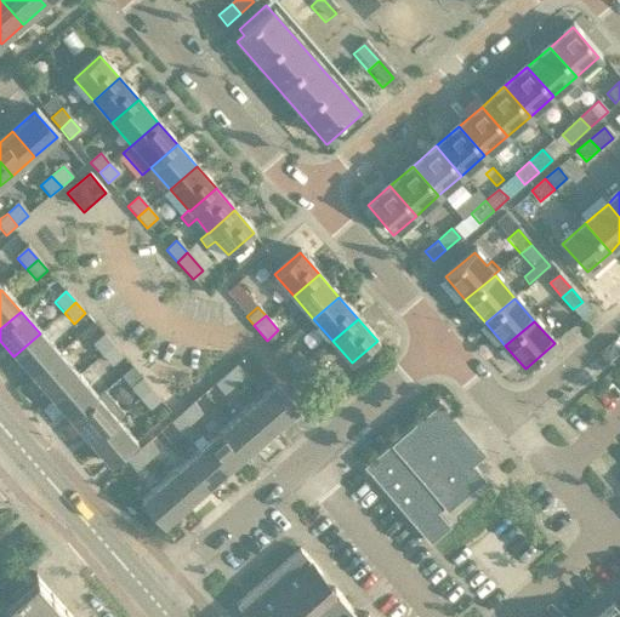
[(33,380),(60,355),(40,333),(13,356),(33,380)]
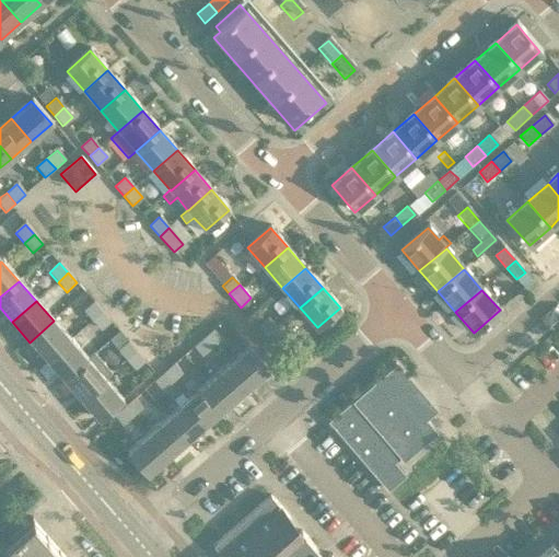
[(93,322),(103,313),(94,303),(84,312),(93,322)]
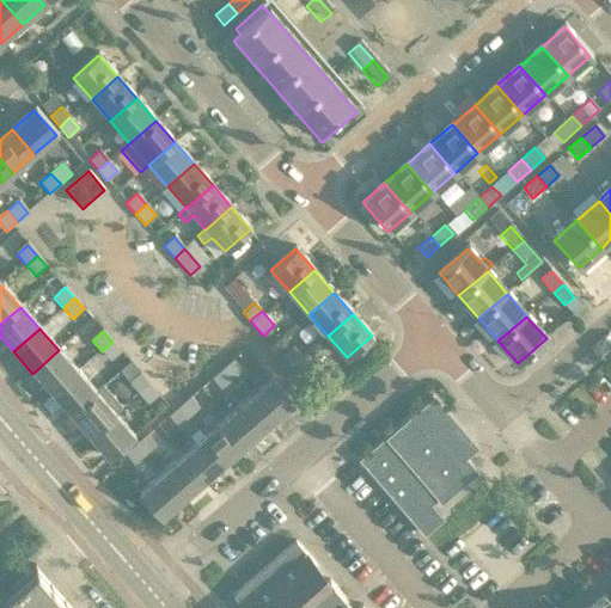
[(111,362),(122,352),(112,342),(102,351),(111,362)]
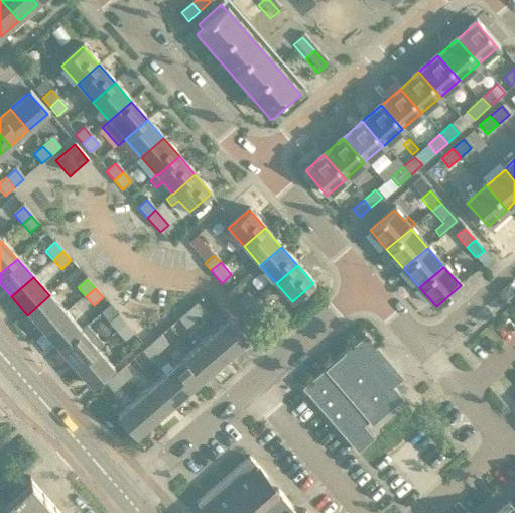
[(248,313),(257,305),(246,293),(237,300),(248,313)]
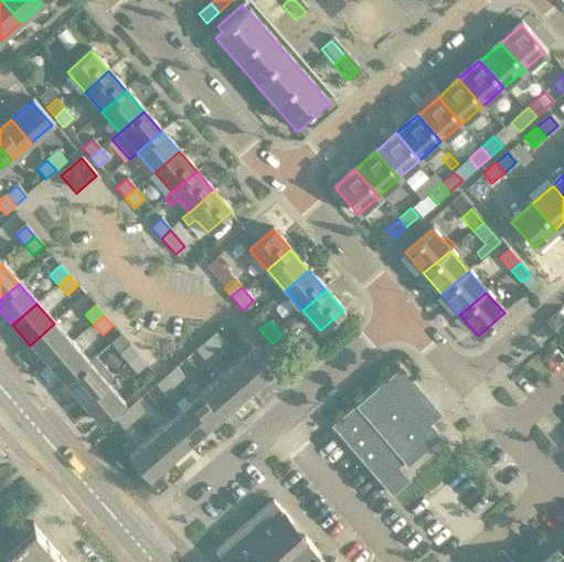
[(48,366),(72,343),(54,324),(30,346),(48,366)]
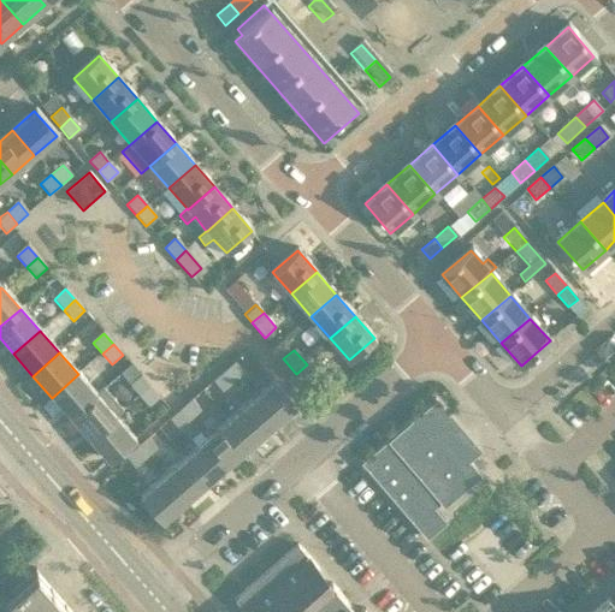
[(248,375),(258,368),(244,352),(224,372),(234,382),(246,372),(248,375)]
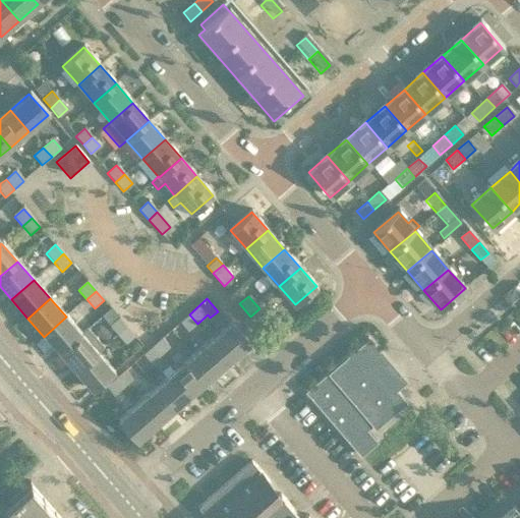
[(255,322),(265,314),(260,308),(250,317),(255,322)]
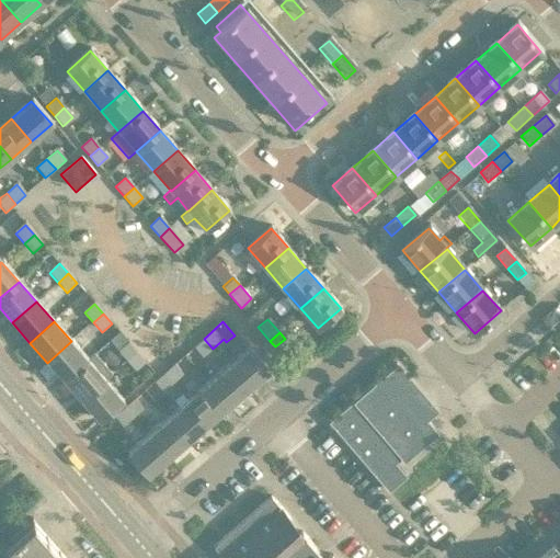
[(203,357),(213,349),(204,339),(194,348),(203,357)]
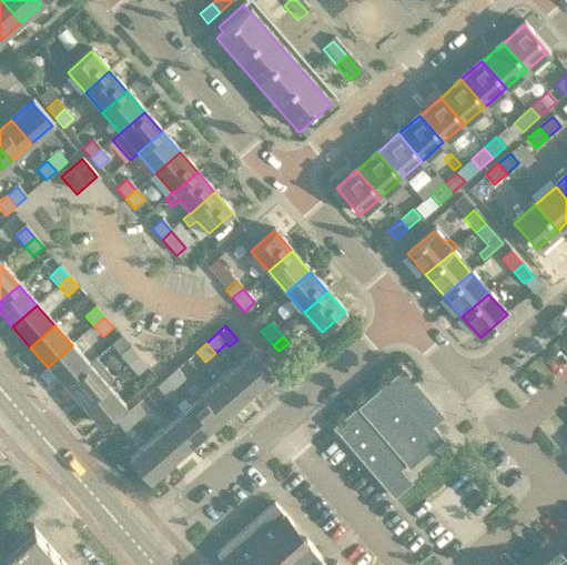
[(66,387),(90,365),(89,364),(72,345),(48,367),(66,387)]
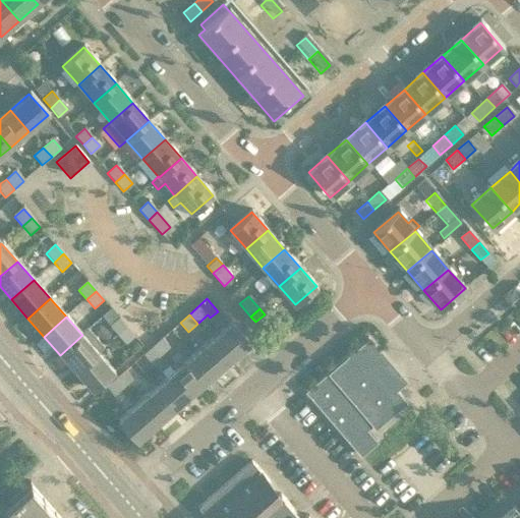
[(119,336),(128,329),(120,319),(111,327),(119,336)]
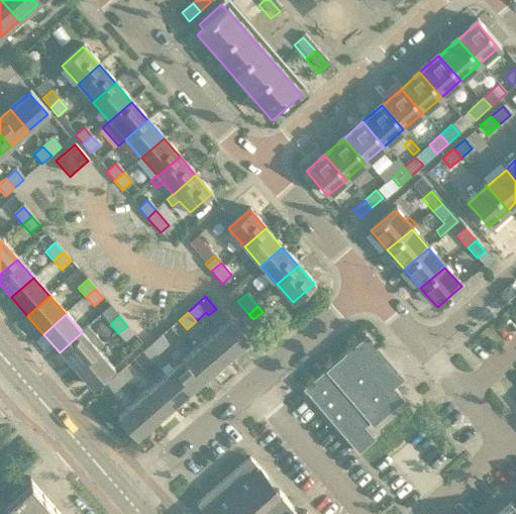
[(228,358),(246,342),(228,321),(210,337),(228,358)]
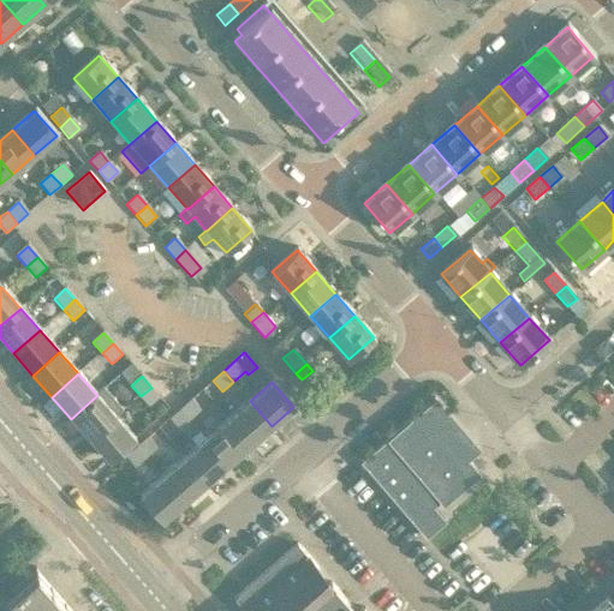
[(97,395),(71,419),(90,441),(117,418),(114,415),(123,408),(103,388),(96,394),(97,395)]
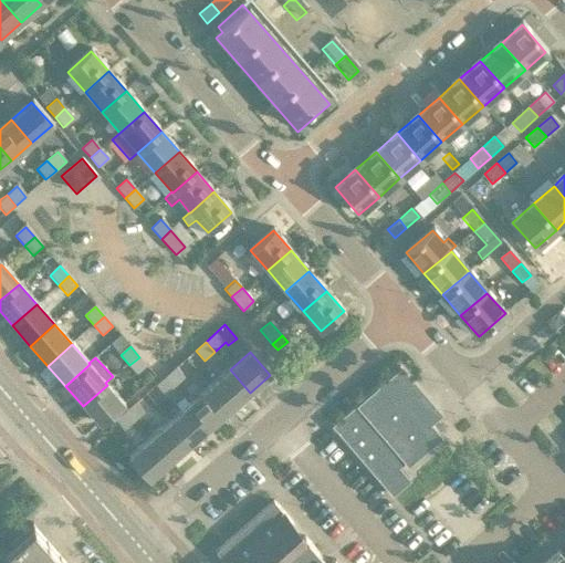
[(138,375),(148,366),(139,357),(129,365),(138,375)]
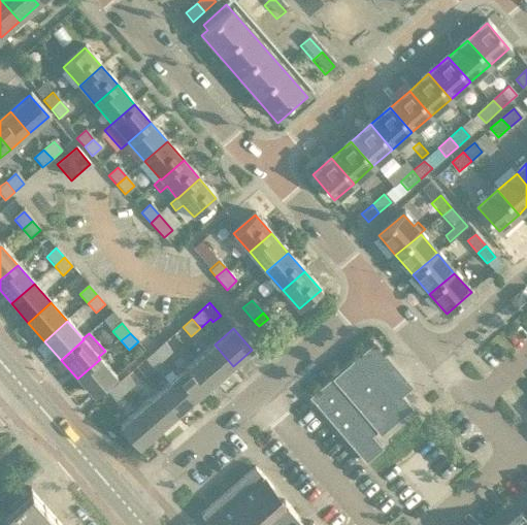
[(163,360),(172,352),(164,342),(155,351),(163,360)]
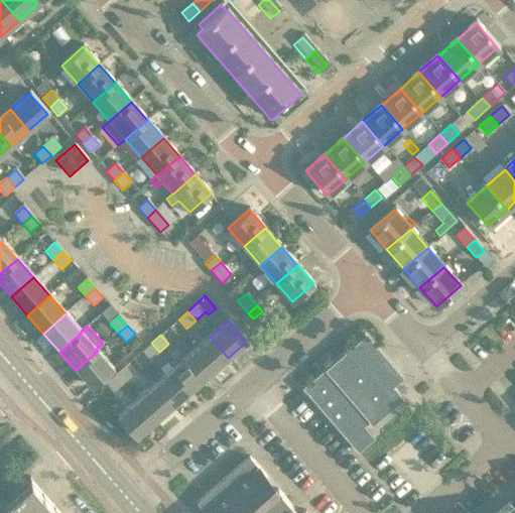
[(392,386),(401,378),(364,336),(302,389),(357,452),(374,437),(363,426),(369,421),(372,424),(402,398),(392,386)]
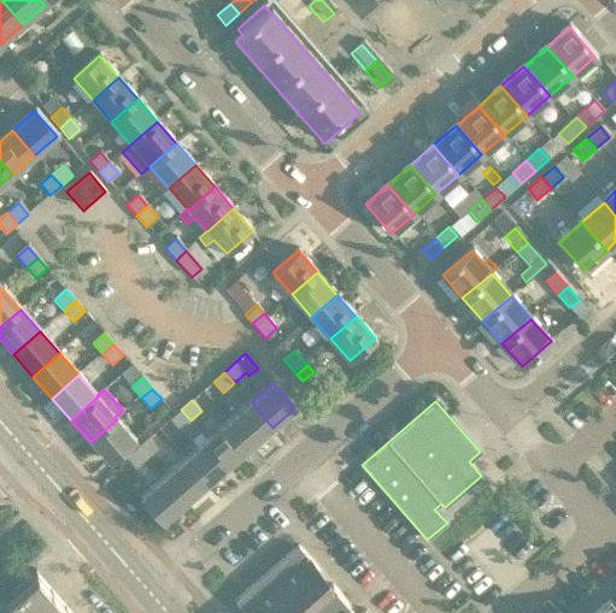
[(251,447),(273,428),(251,402),(229,420),(251,447)]
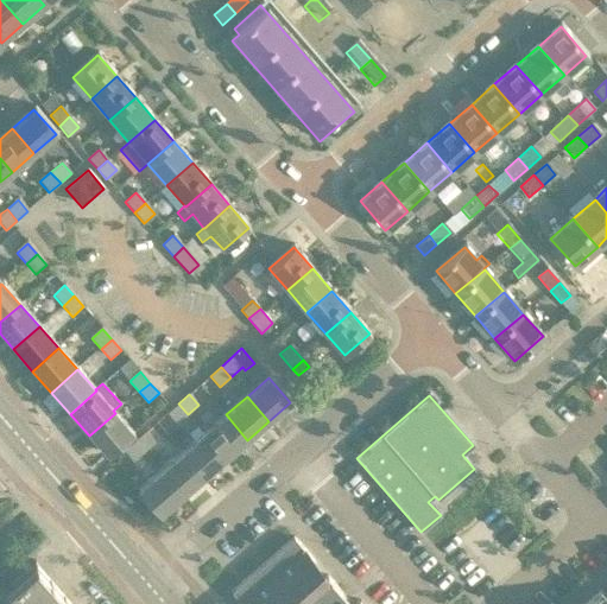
[(177,425),(188,414),(178,404),(168,414),(177,425)]
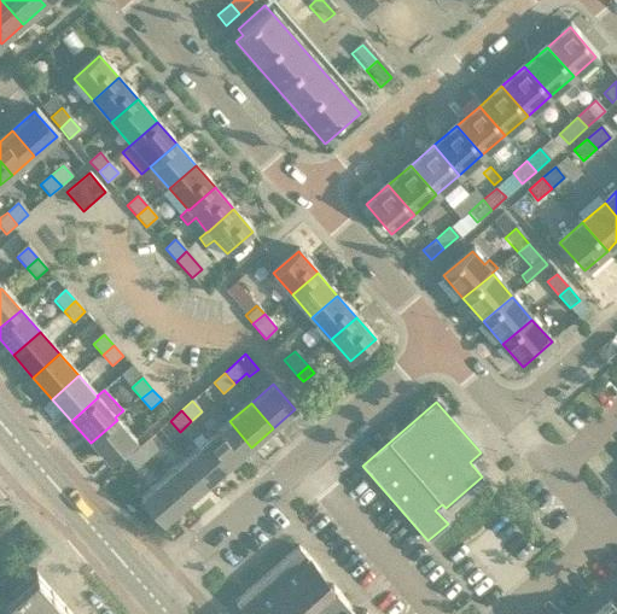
[(110,465),(137,442),(117,420),(91,443),(110,465)]
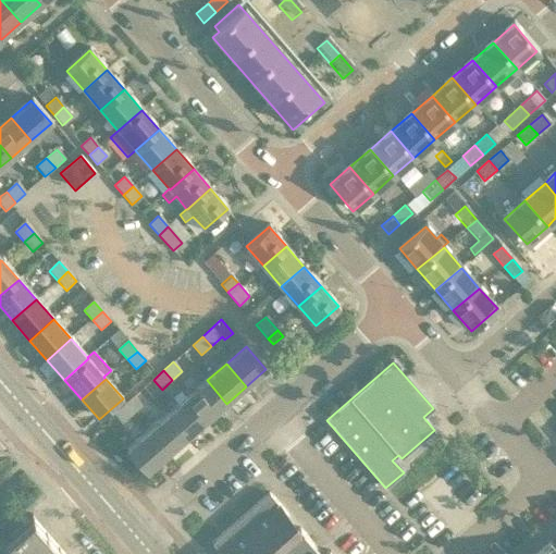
[(207,421),(226,404),(207,380),(187,398),(207,421)]
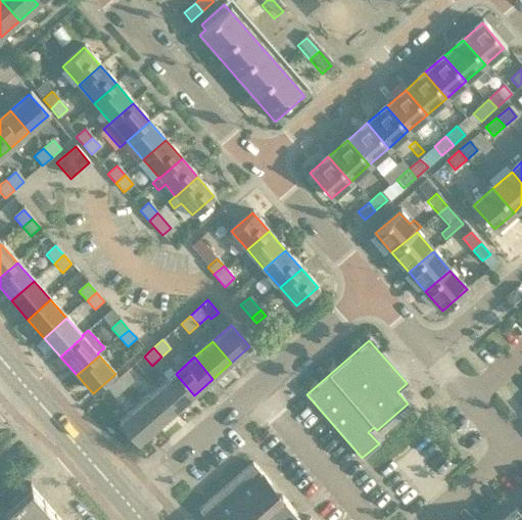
[(124,389),(133,381),(125,373),(116,381),(124,389)]
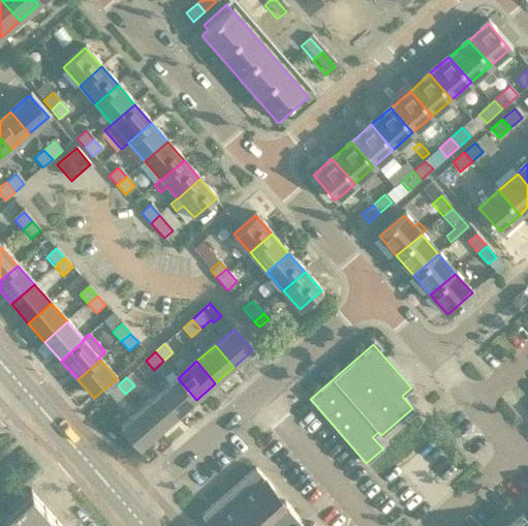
[(178,416),(196,400),(178,378),(159,394),(178,416)]
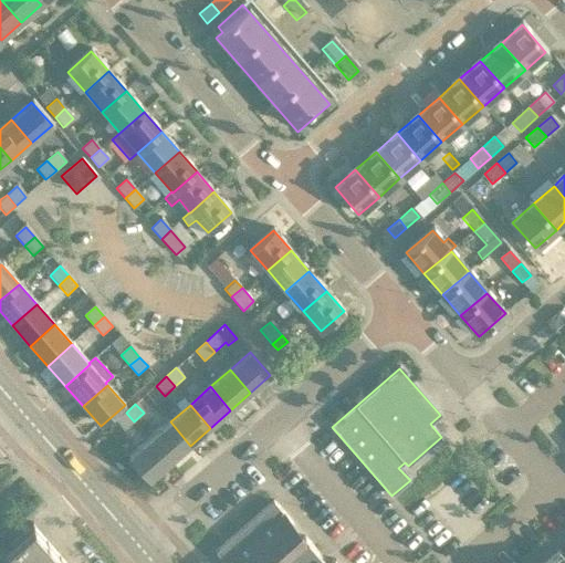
[(124,430),(134,421),(126,413),(116,420),(124,430)]
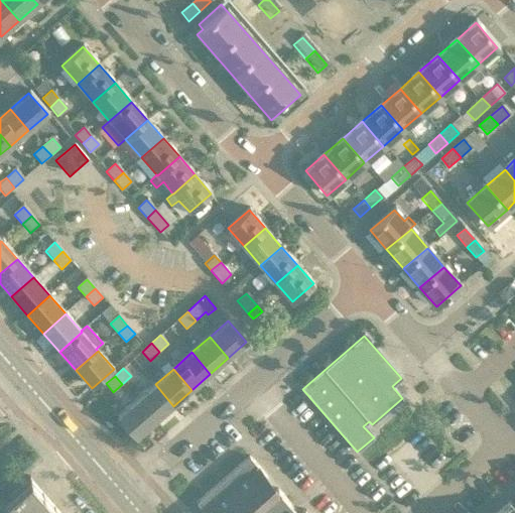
[(155,422),(173,406),(155,384),(137,400),(155,422)]
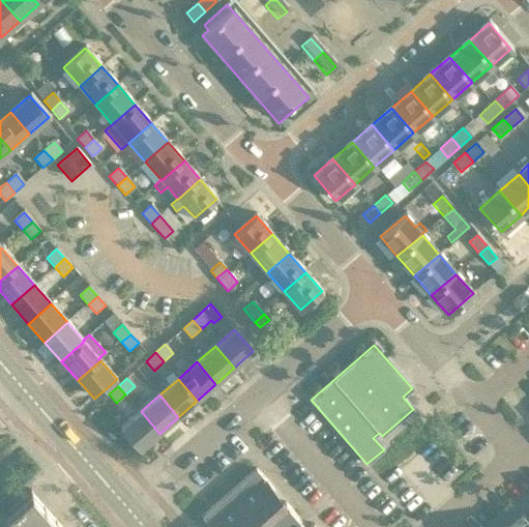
[(141,450),(159,434),(141,411),(121,429),(141,450)]
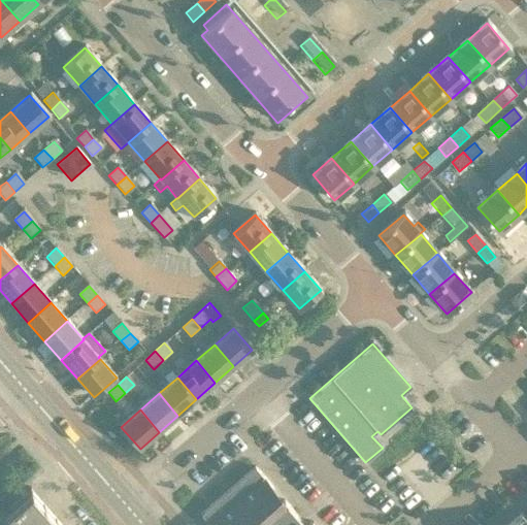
[(526,524),(526,521),(519,513),(505,524),(313,524),(310,522),(307,524),(298,524),(301,522),(284,502),(276,509),(265,495),(272,489),(254,468),(200,516),(207,524),(526,524)]
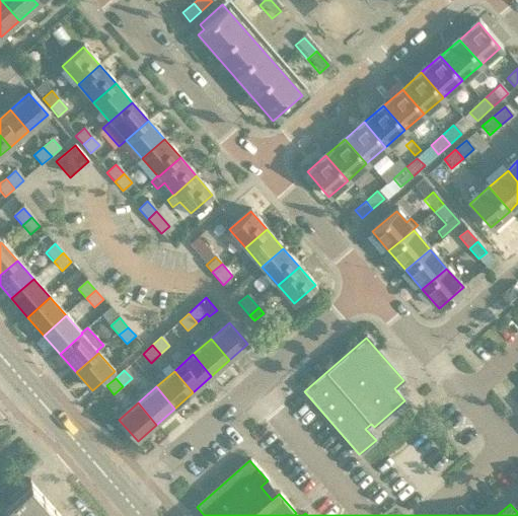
[(59,515),(28,481),(0,505),(0,509),(5,515),(59,515)]
